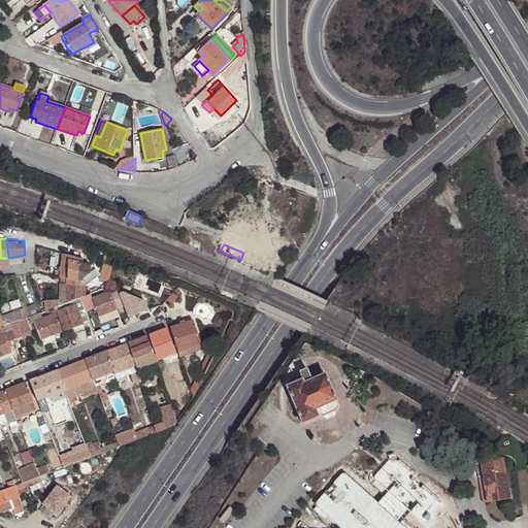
[(63,255),(62,265),(68,265),(68,273),(62,272),(58,272),(58,278),(68,279),(67,284),(79,285),(81,277),(91,271),(90,265),(83,263),(84,259),(68,256),(63,255)]
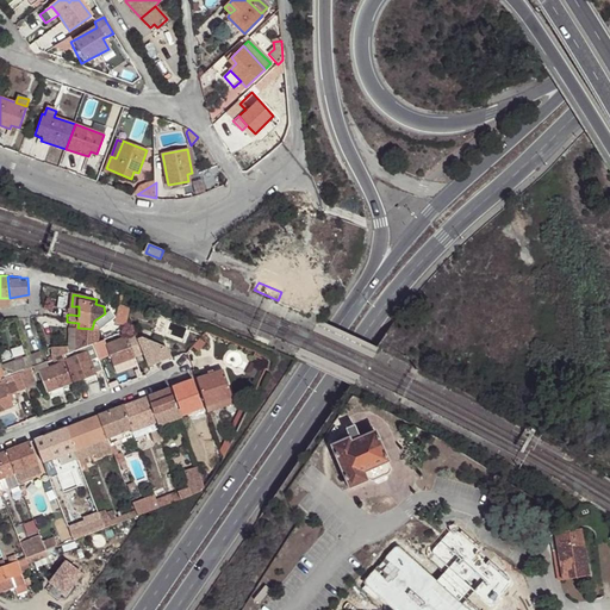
[(119,316),(120,319),(126,322),(130,313),(148,319),(151,310),(137,305),(124,302),(119,316)]
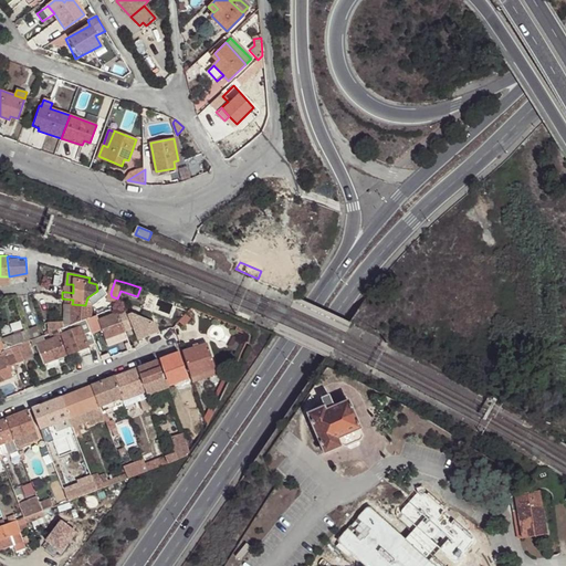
[(87,297),(85,305),(91,305),(104,295),(100,289),(97,291),(87,297)]
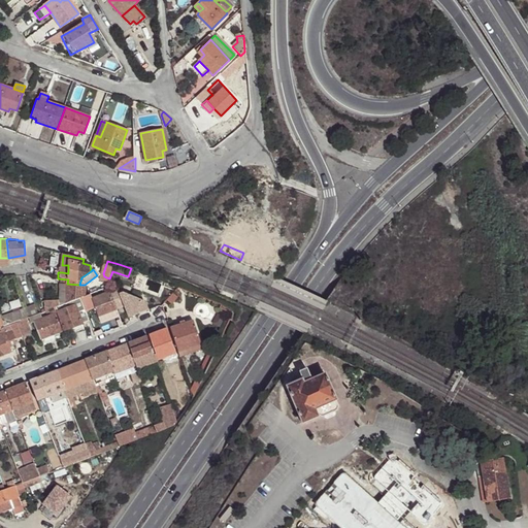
[(75,298),(80,296),(85,295),(85,285),(79,285),(67,284),(61,284),(60,299),(67,299),(67,300),(75,298)]
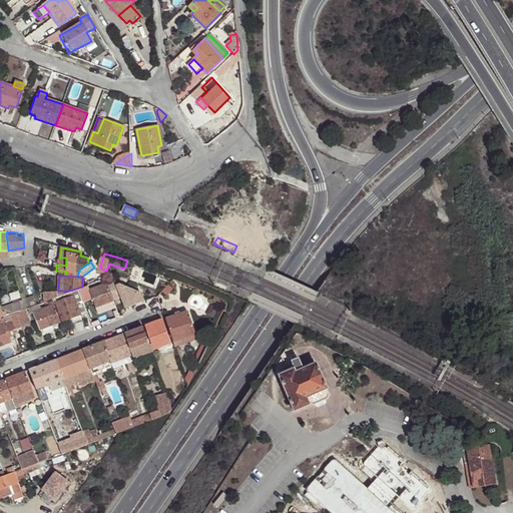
[(143,300),(140,292),(117,283),(115,284),(114,282),(110,281),(106,283),(113,300),(120,297),(124,308),(143,300)]
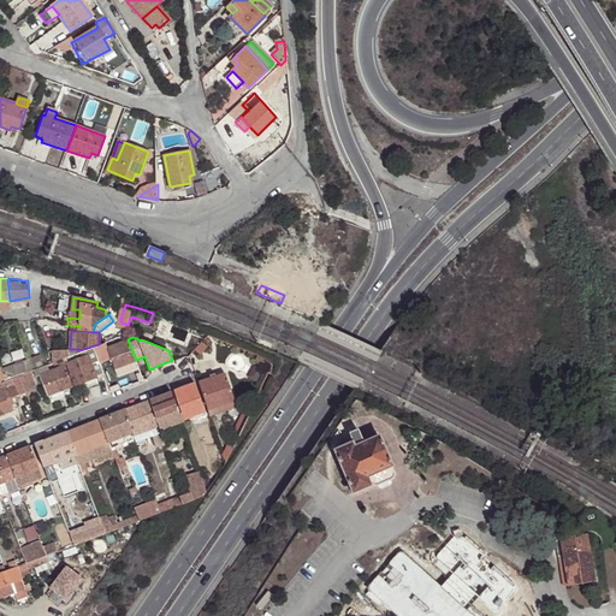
[(114,368),(136,360),(128,339),(107,347),(114,368)]
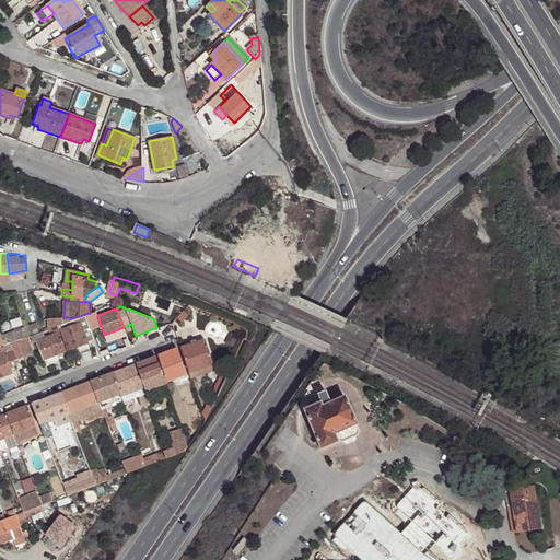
[(90,324),(90,325),(94,324),(92,319),(95,318),(93,312),(90,313),(85,314),(90,324)]
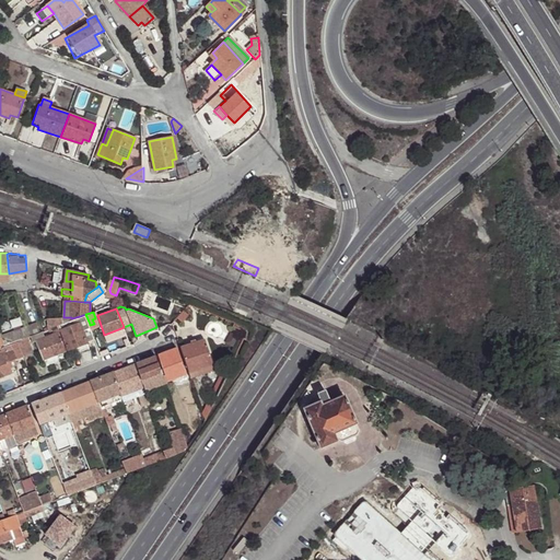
[(84,326),(90,324),(85,314),(80,316),(84,326)]
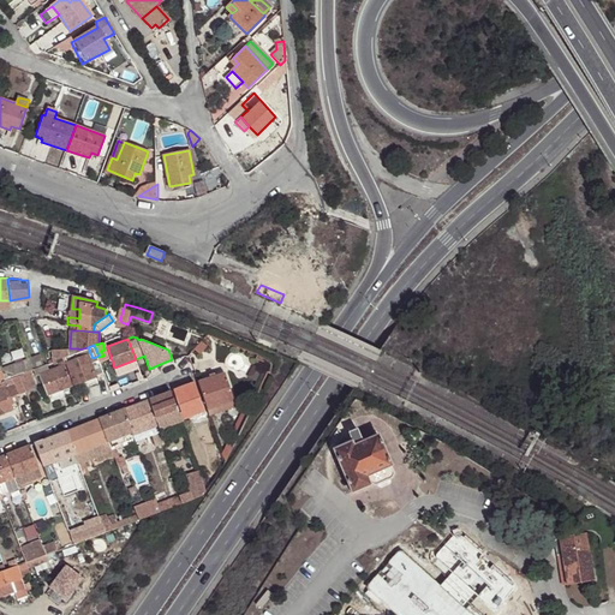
[(31,357),(36,368),(45,364),(40,353),(31,357)]
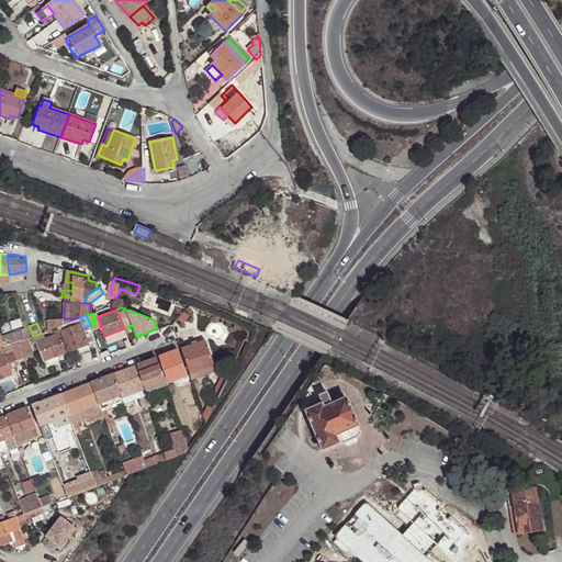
[(68,350),(88,341),(85,333),(80,323),(62,332),(68,350)]
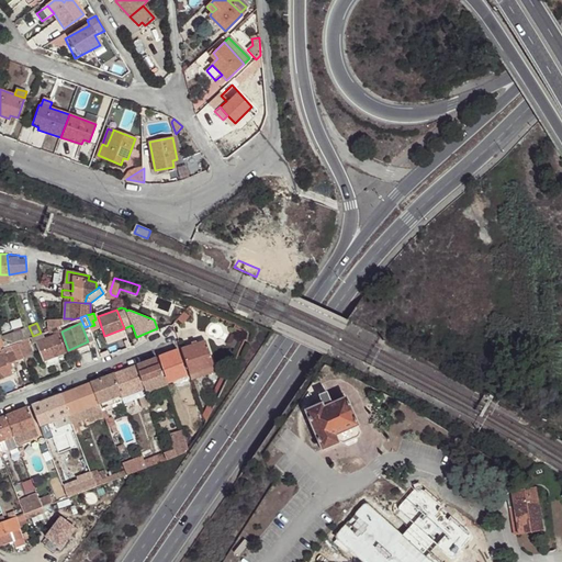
[(88,341),(96,339),(90,326),(90,325),(85,327),(87,332),(85,333),(88,341)]
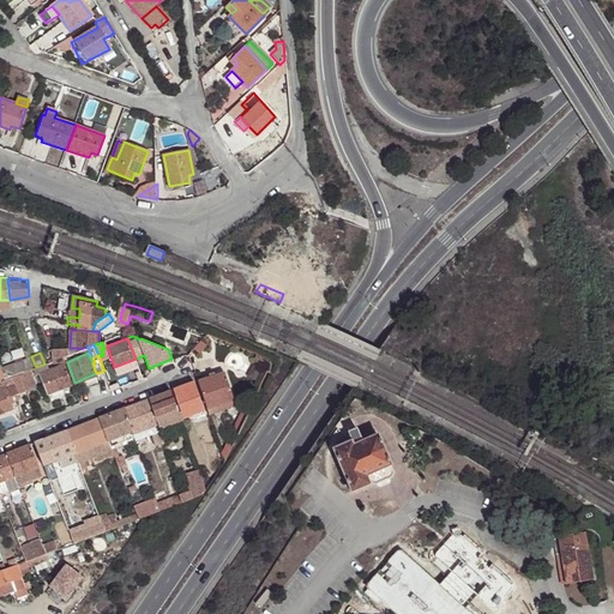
[(12,377),(20,373),(28,371),(23,361),(6,367),(10,377),(12,377)]
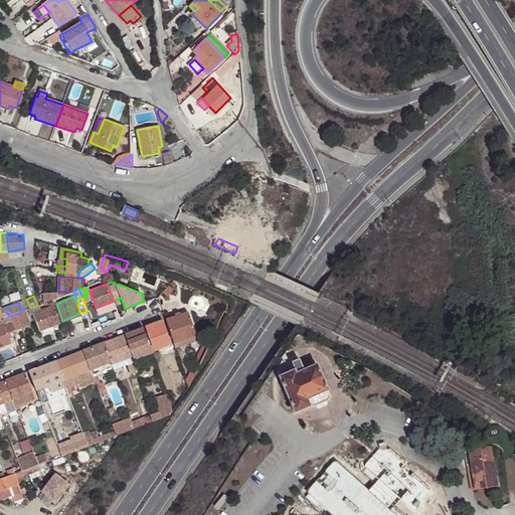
[(40,329),(61,321),(54,304),(33,312),(40,329)]
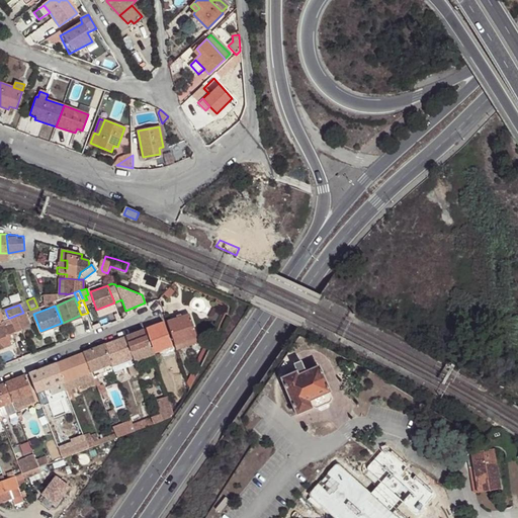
[(17,315),(21,326),(30,323),(25,312),(23,313),(17,315)]
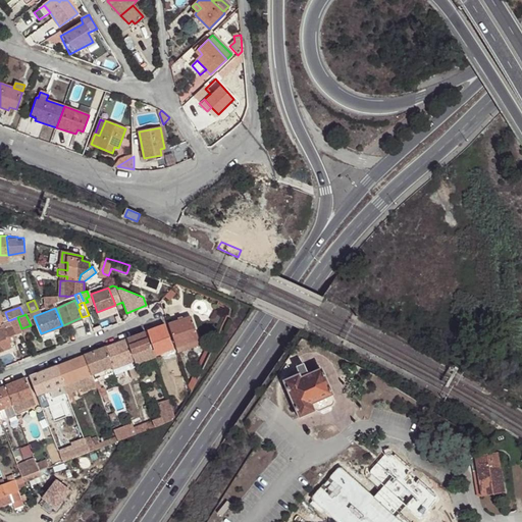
[(176,345),(200,337),(192,314),(169,322),(176,345)]
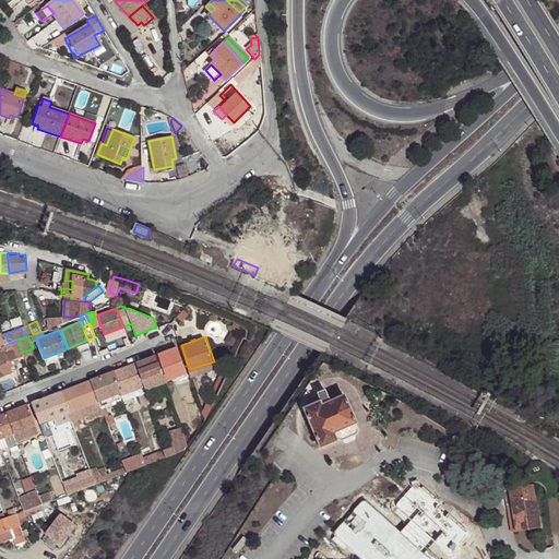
[(16,357),(24,354),(23,352),(19,340),(11,343),(16,357)]
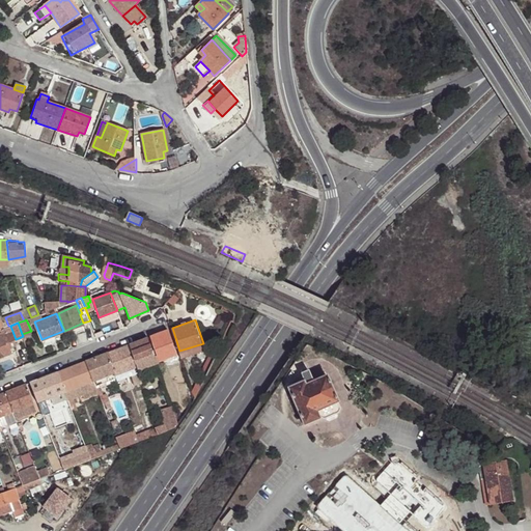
[(4,329),(2,329),(4,334),(8,342),(16,339),(10,326),(8,326),(4,329)]
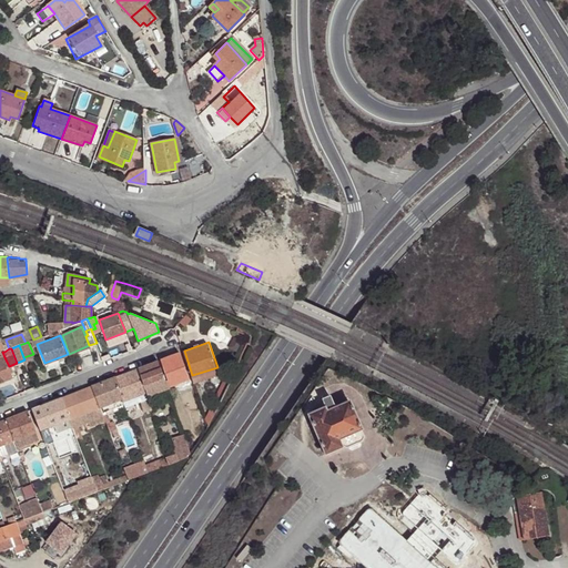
[(180,352),(160,359),(166,381),(185,374),(180,352)]
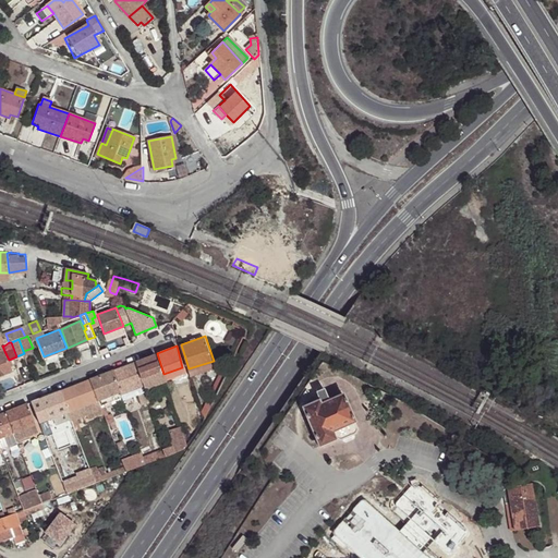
[(0,352),(0,374),(12,370),(9,360),(4,351),(0,352)]
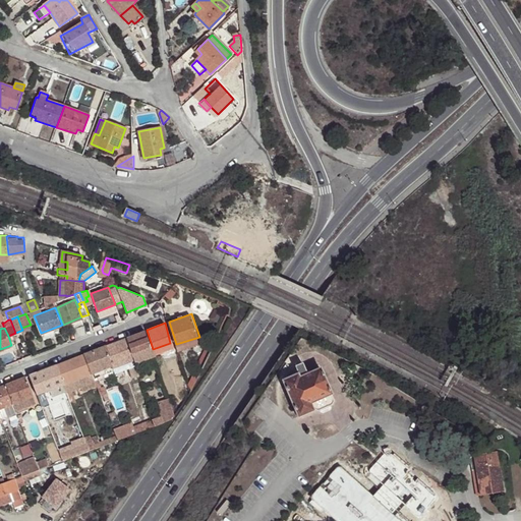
[(143,331),(126,338),(133,356),(150,350),(143,331)]
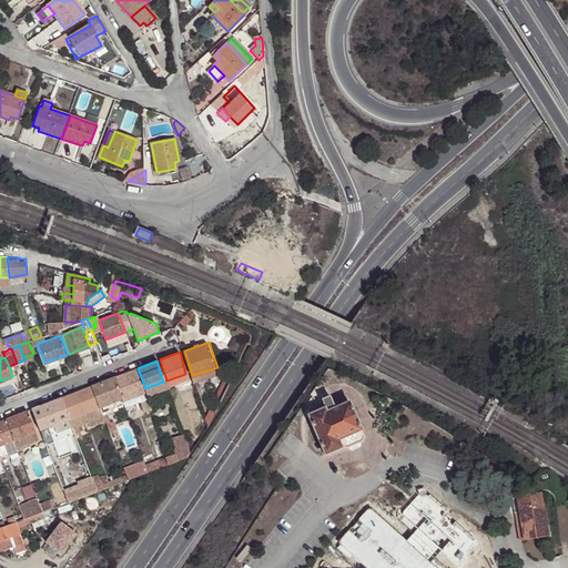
[(219,373),(217,367),(192,375),(194,381),(219,373)]
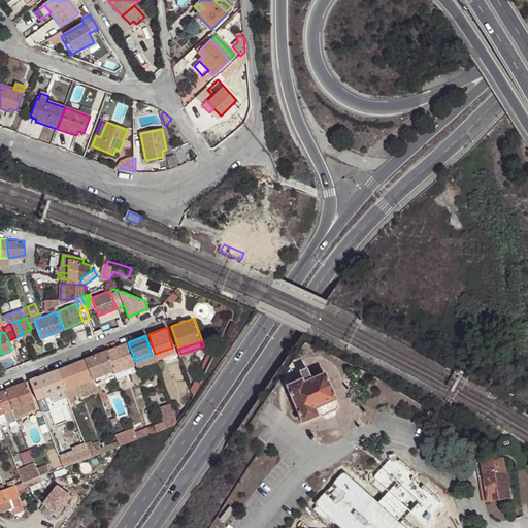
[(128,342),(106,351),(113,371),(114,372),(128,368),(135,365),(135,361),(128,342)]
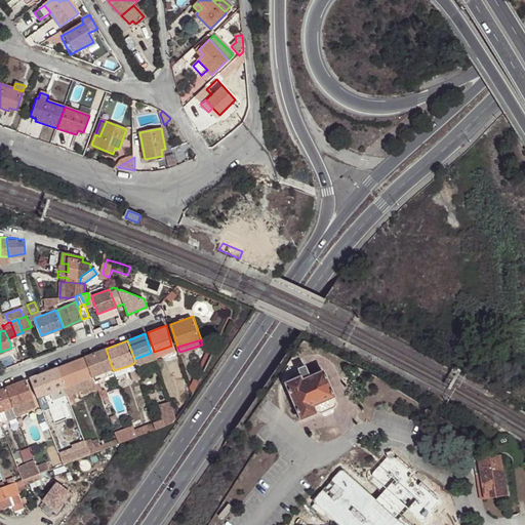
[(106,349),(85,357),(92,377),(113,369),(106,349)]
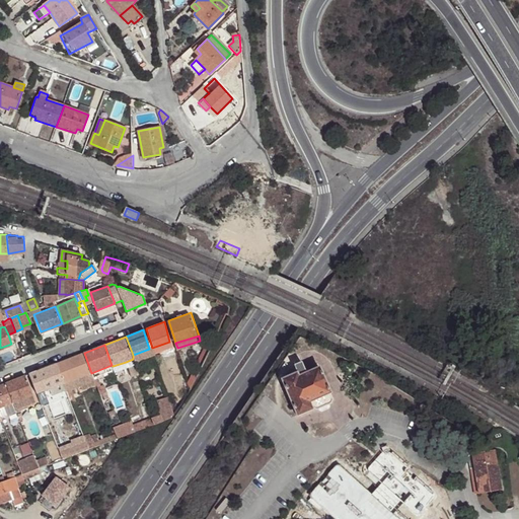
[(209,352),(211,347),(207,345),(199,362),(202,364),(209,352)]
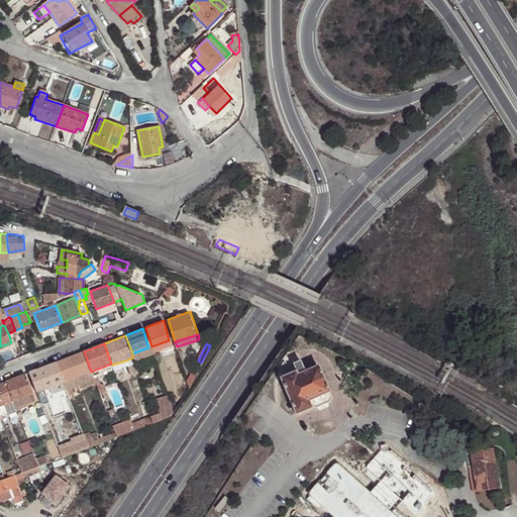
[(148,347),(132,353),(132,357),(134,359),(153,351),(151,346),(148,347)]
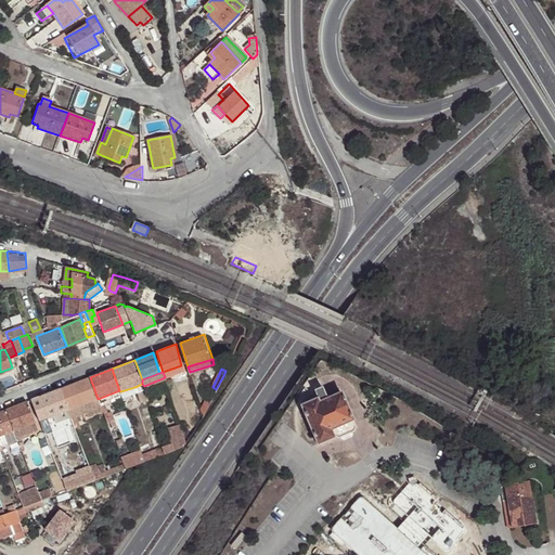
[(90,377),(60,389),(68,411),(98,399),(90,377)]
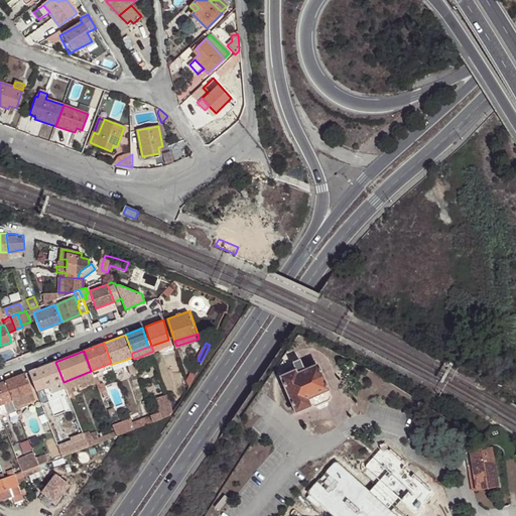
[(134,359),(132,357),(125,360),(127,366),(130,375),(137,373),(134,359)]
